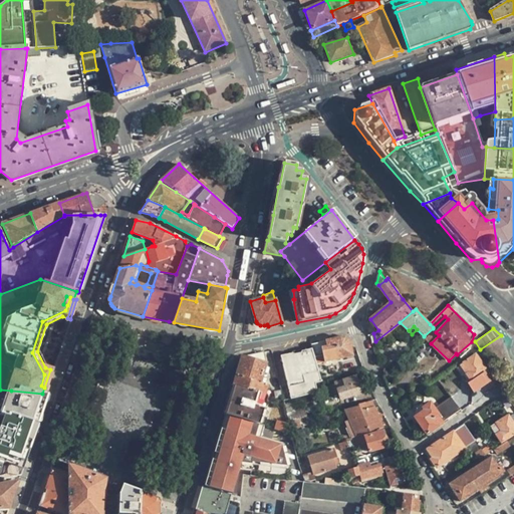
[(343,337),(339,337),(319,342),(311,344),(312,348),(316,363),(352,355),(349,344),(348,340),(347,339),(343,337)]
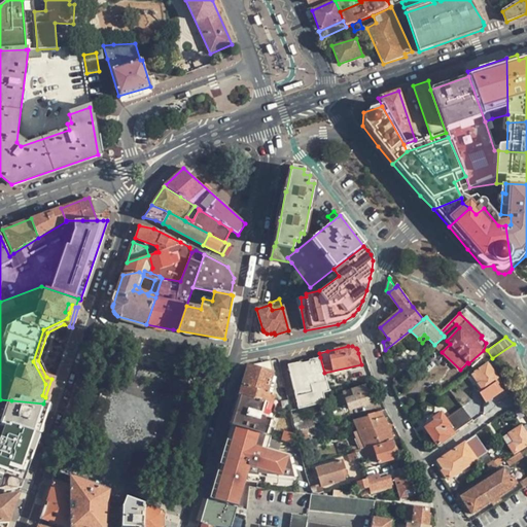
[(323,393),(329,391),(327,382),(324,373),(320,357),(309,359),(308,361),(303,362),(300,361),(287,364),(297,410),(326,402),(323,393)]
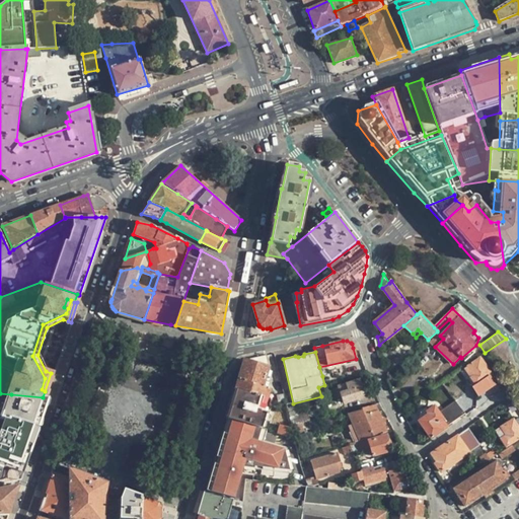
[(489,377),(491,375),(492,375),(479,358),(462,369),(468,379),(471,377),(475,384),(472,386),(478,395),(494,385),(493,383),(489,377)]
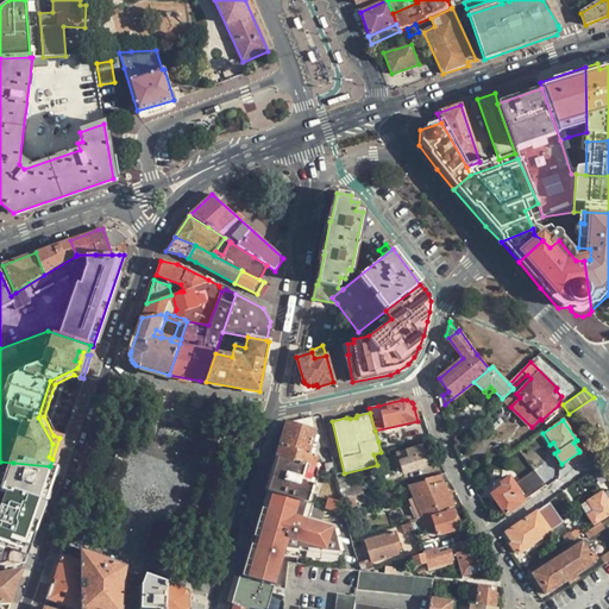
[(287,422),(276,457),(313,468),(316,456),(311,453),(311,452),(309,452),(315,431),(287,422)]
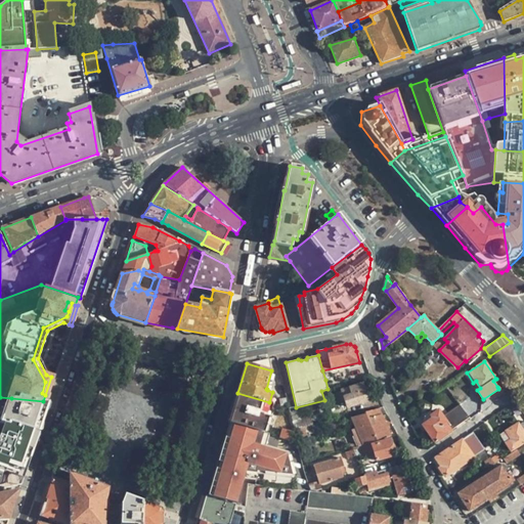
[(471,384),(473,383),(467,373),(465,375),(471,384)]
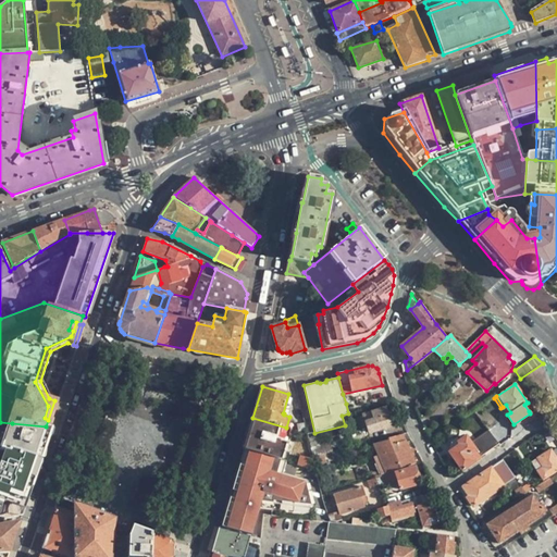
[(54,400),(48,420),(51,421),(58,401),(54,400)]
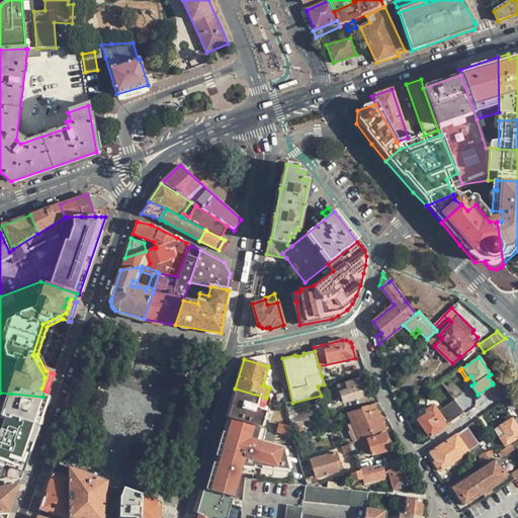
[(324,384),(335,381),(333,375),(329,376),(328,373),(322,375),(324,384)]
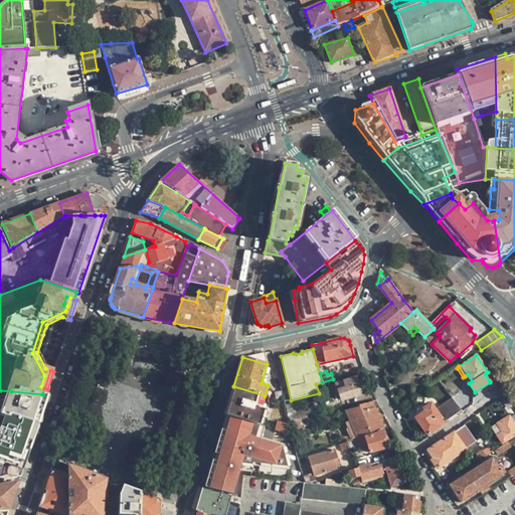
[(356,377),(336,383),(341,400),(361,394),(356,377)]
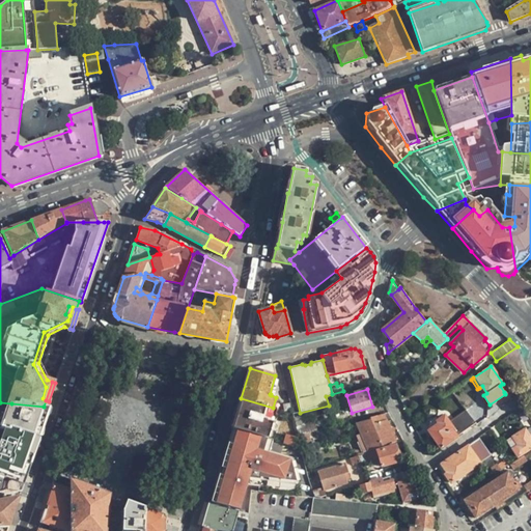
[(276,409),(273,408),(241,398),(238,412),(232,428),(260,437),(268,439),(276,409)]
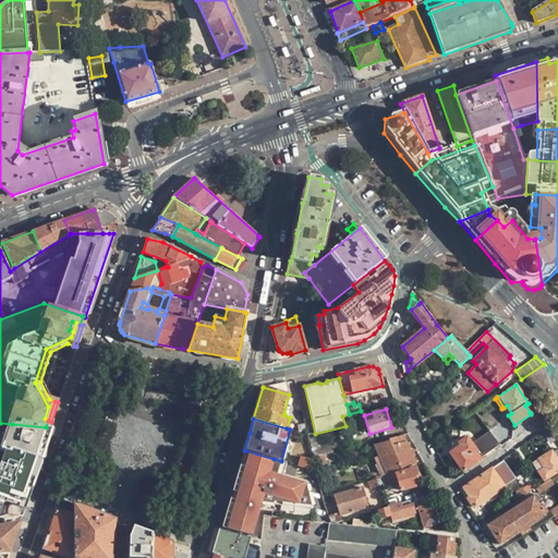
[(51,428),(49,428),(46,427),(12,424),(0,423),(0,450),(1,450),(7,451),(11,452),(11,450),(12,450),(29,456),(40,460),(51,428)]
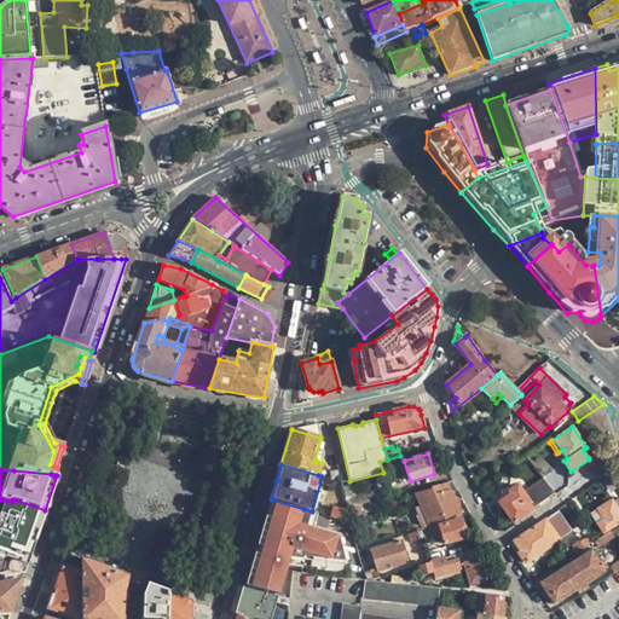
[(512,495),(507,497),(499,503),(514,522),(554,492),(543,478),(522,492),(518,485),(509,491),(512,495)]
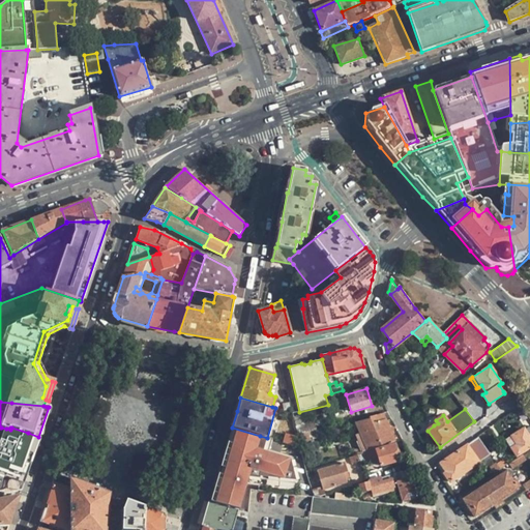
[(367,450),(375,447),(395,441),(382,413),(369,416),(370,420),(356,423),(360,433),(367,450)]
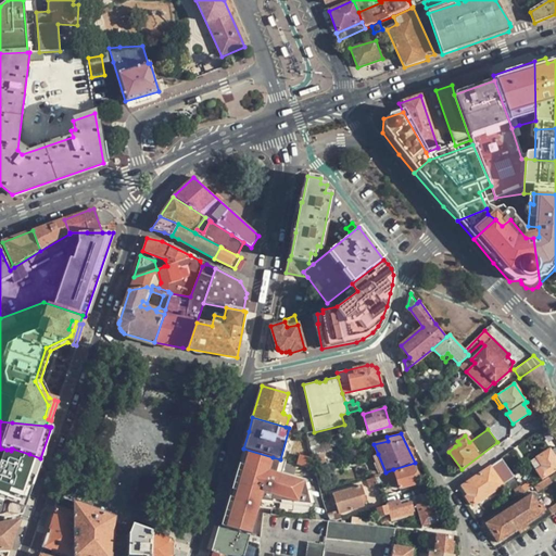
[(308,438),(313,456),(324,454),(331,452),(329,442),(319,444),(317,436),(308,438)]
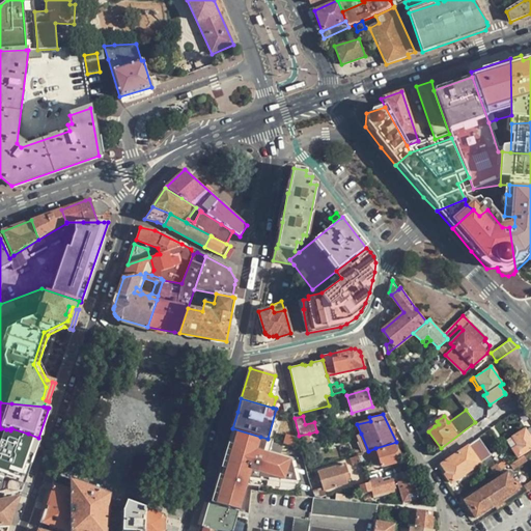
[(530,426),(525,430),(525,429),(507,441),(518,456),(530,447),(530,426)]
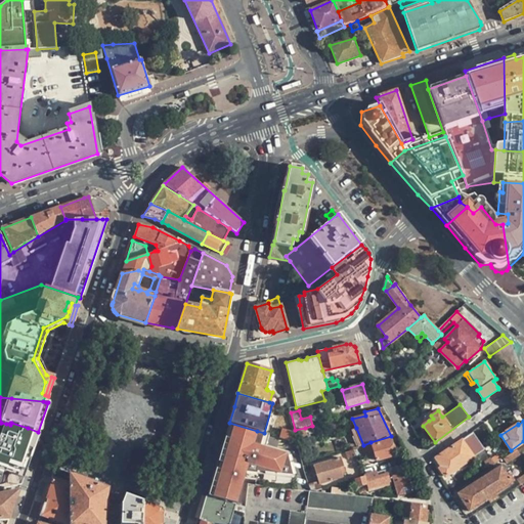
[(0,475),(12,473),(28,475),(38,432),(28,428),(11,423),(10,423),(10,425),(6,424),(1,423),(0,423),(0,475)]
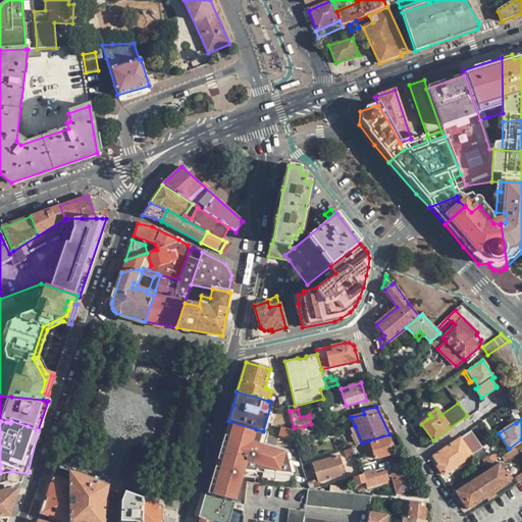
[(256,429),(228,421),(225,432),(206,494),(239,504),(242,480),(241,480),(244,472),(283,476),(285,469),(292,468),(288,451),(264,444),(253,440),(256,429)]
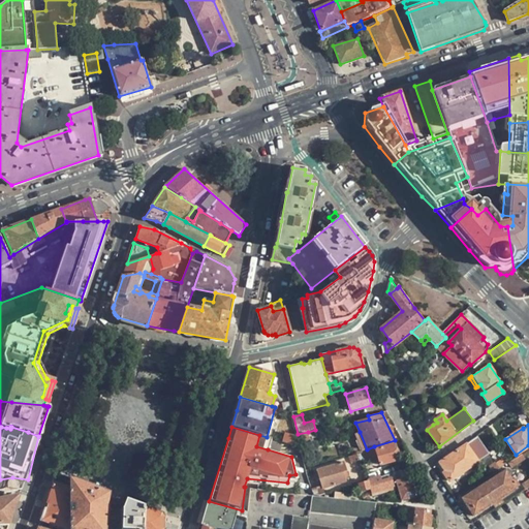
[(317,438),(315,430),(308,432),(310,440),(317,438)]
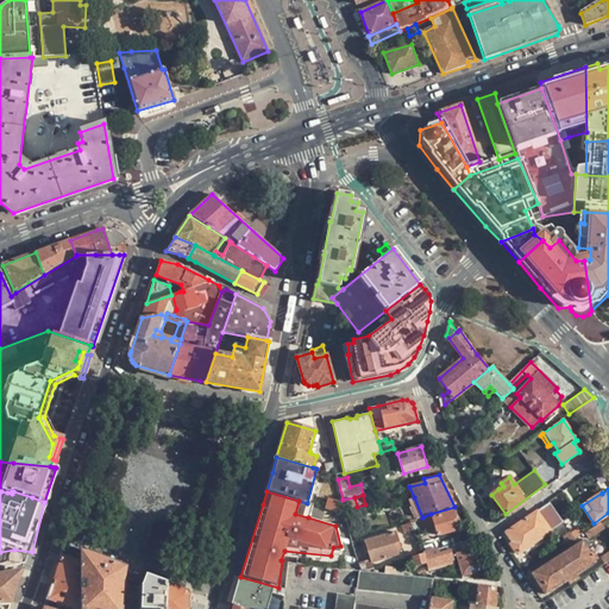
[(343,500),(346,515),(358,512),(357,507),(355,497),(343,500)]
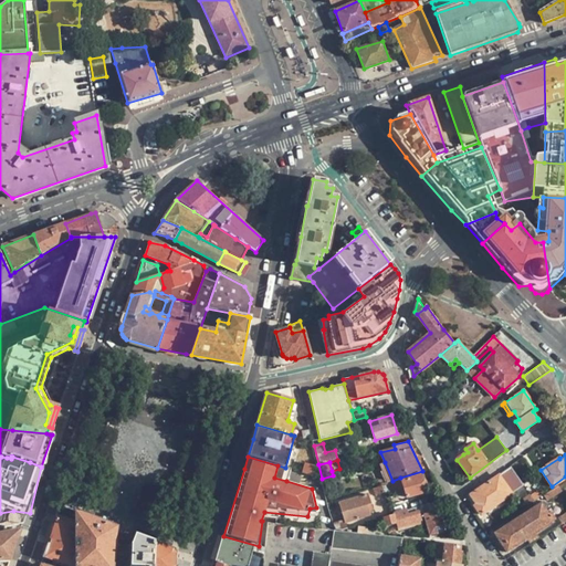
[(379,464),(387,482),(390,481),(392,481),(385,462),(379,464)]
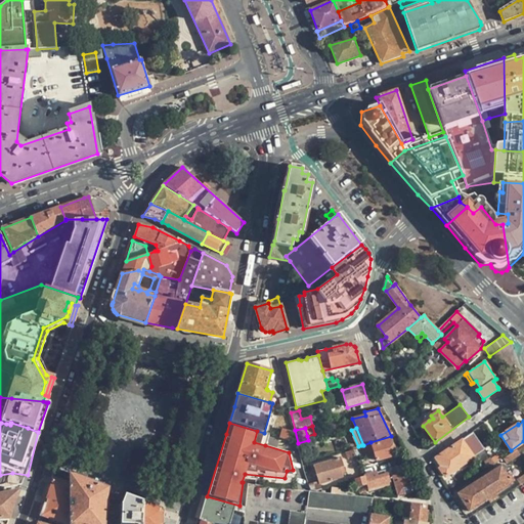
[(279,438),(286,439),(291,441),(294,432),(282,429),(279,438)]
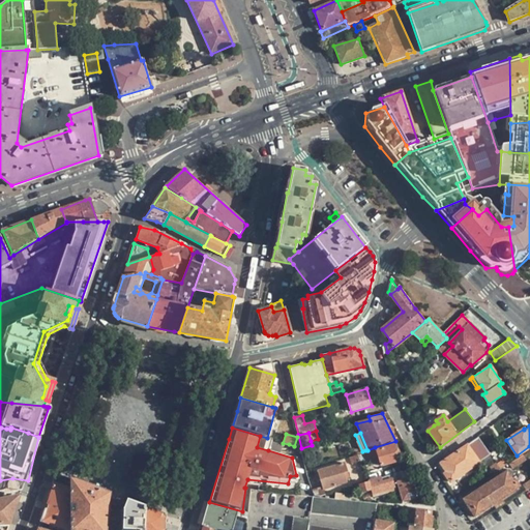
[(267,438),(260,436),(257,447),(268,450),(271,440),(267,438)]
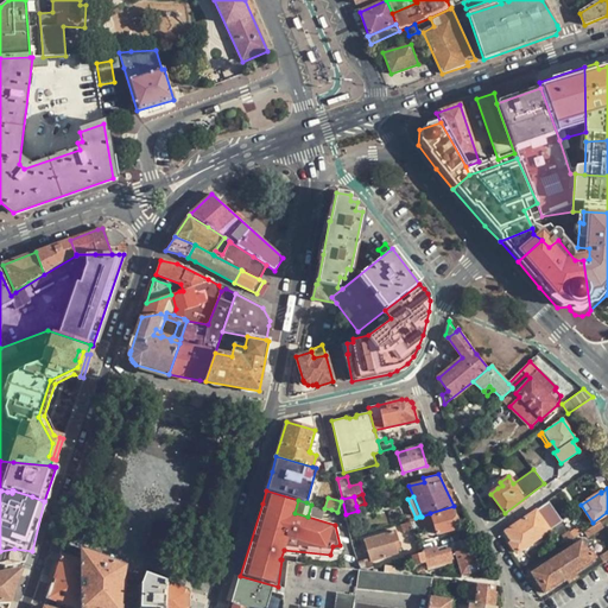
[(561,523),(562,521),(549,501),(506,531),(513,542),(510,544),(517,552),(549,531),(561,523)]
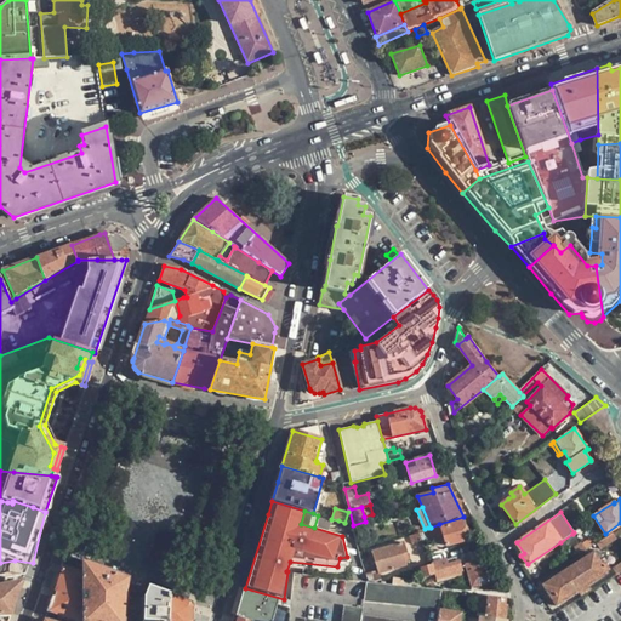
[(463,520),(440,528),(445,543),(446,546),(468,539),(463,520)]
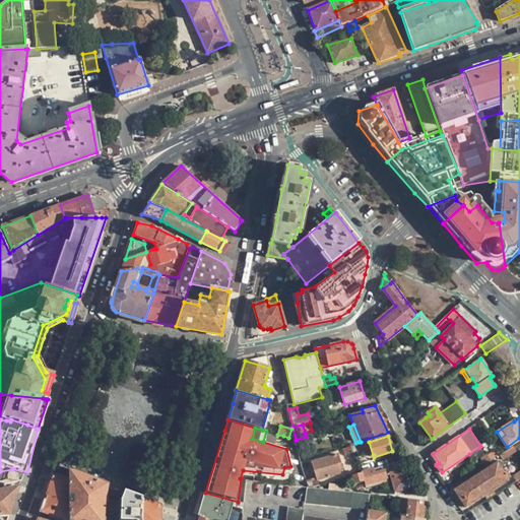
[(363,458),(373,455),(369,442),(368,439),(361,442),(359,442),(361,450),(358,451),(359,455),(361,454),(363,458)]
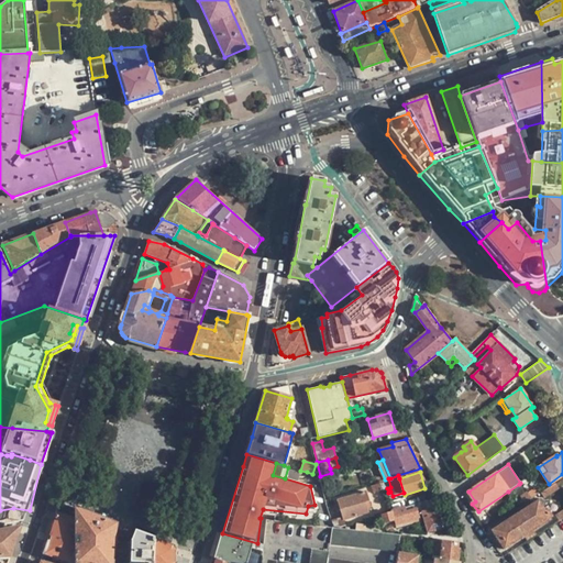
[(388,478),(385,479),(383,481),(379,482),(379,483),(383,490),(387,488),(390,487),(388,478)]
